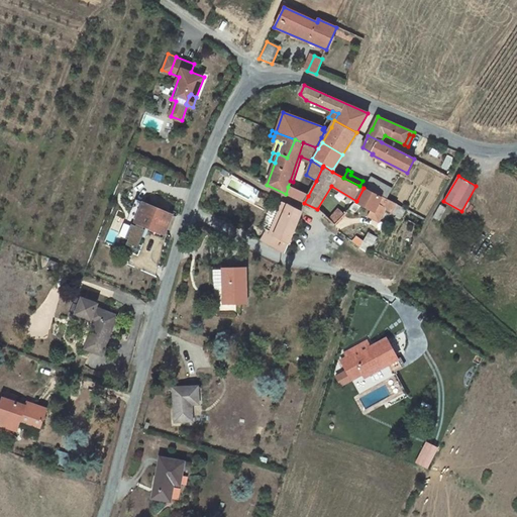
[(366,189),(386,199),(391,189),(372,178),(369,184),(366,189)]
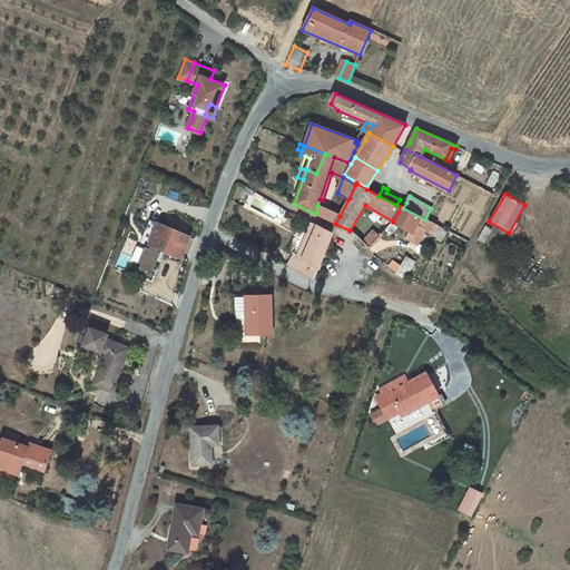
[(327,210),(317,206),(315,214),(326,219),(335,224),(340,216),(327,210)]
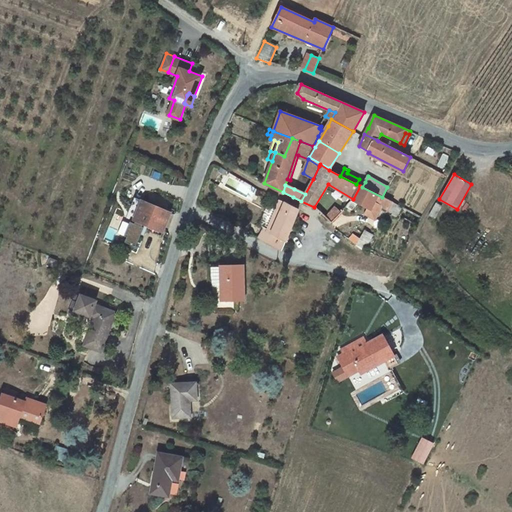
[(362,187),(360,186),(353,199),(369,207),(365,214),(375,220),(381,208),(383,207),(393,212),(392,215),(397,218),(402,207),(382,197),(362,187)]
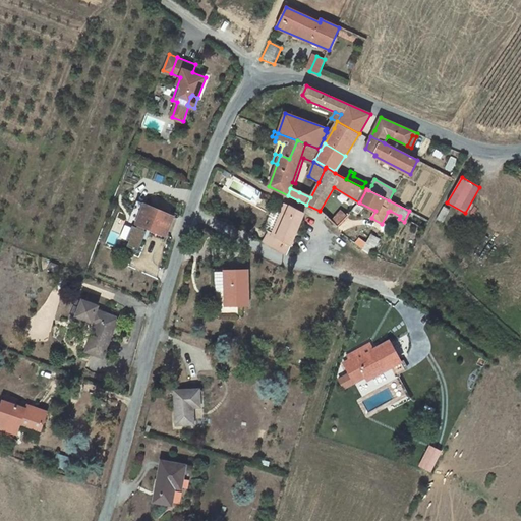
[(174,217),(137,201),(129,221),(166,236),(174,217)]
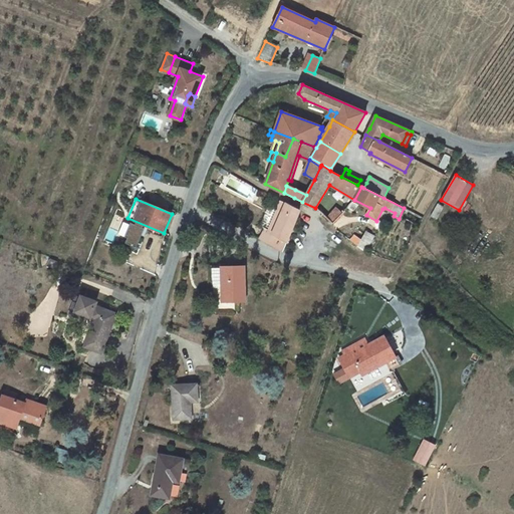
[(260,239),(283,251),(300,211),(286,203),(285,204),(281,202),(269,232),(265,230),(260,239)]
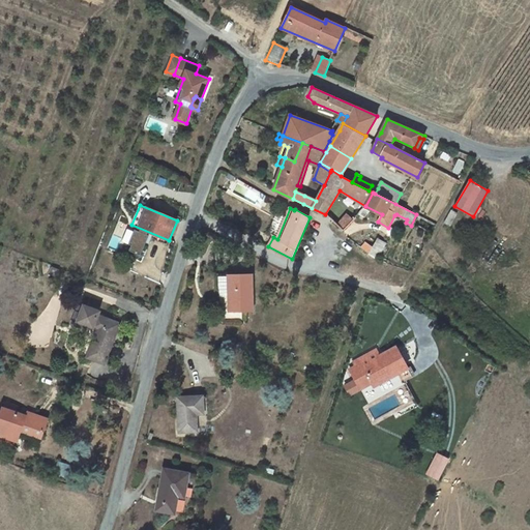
[(457,214),(451,211),(444,223),(450,226),(457,214)]
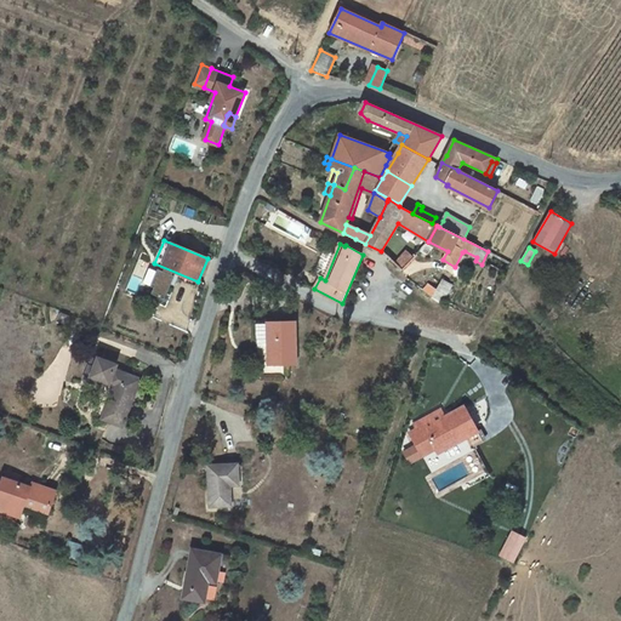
[(396,262),(403,268),(415,256),(409,249),(396,262)]
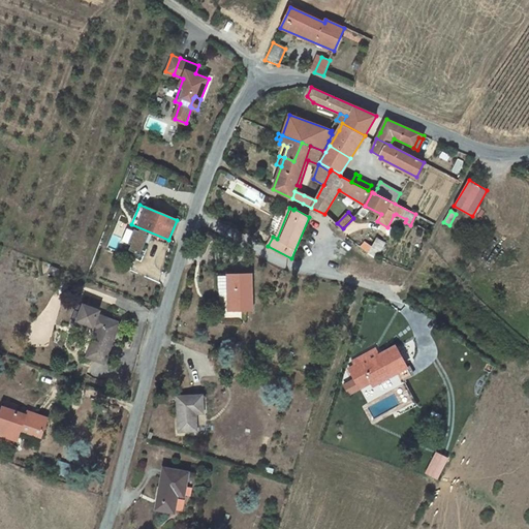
[(130,247),(144,252),(152,235),(138,228),(130,247)]
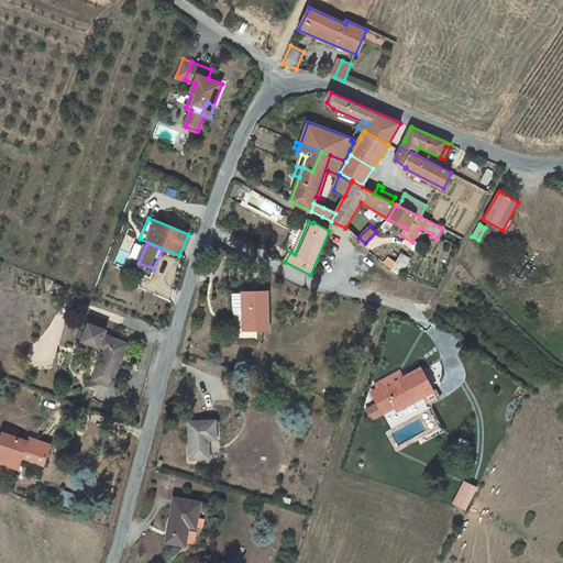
[(400,253),(396,263),(392,269),(401,276),(410,260),(400,253)]
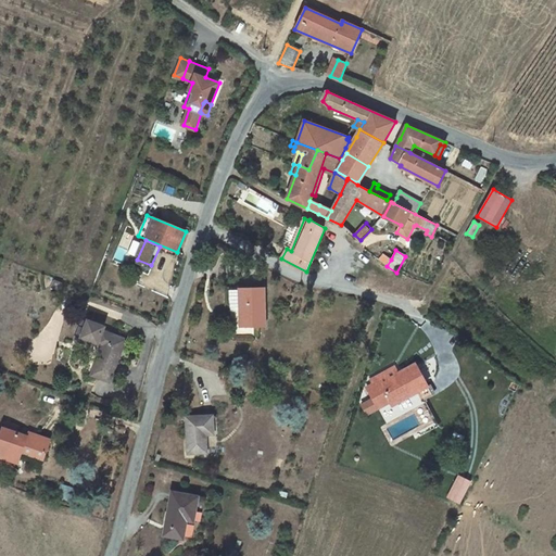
[(379,261),(387,266),(391,260),(383,255),(379,261)]
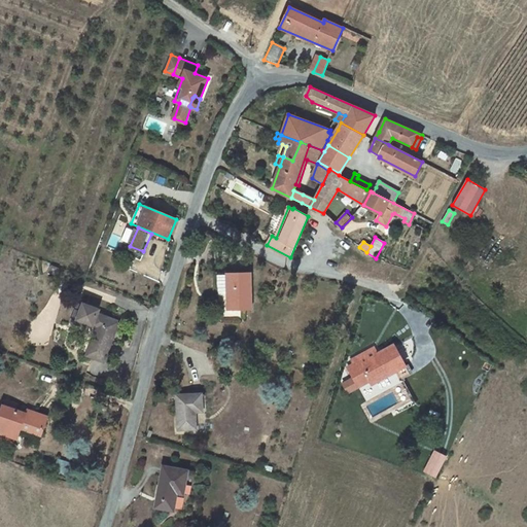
[(58,269),(51,267),(48,274),(55,276),(58,269)]
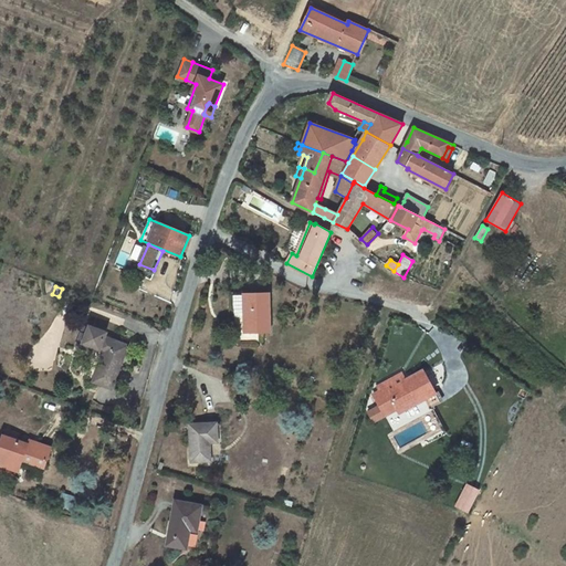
[(269,293),(243,294),(244,317),(249,317),(250,324),(244,324),(244,333),(270,332),(269,293)]
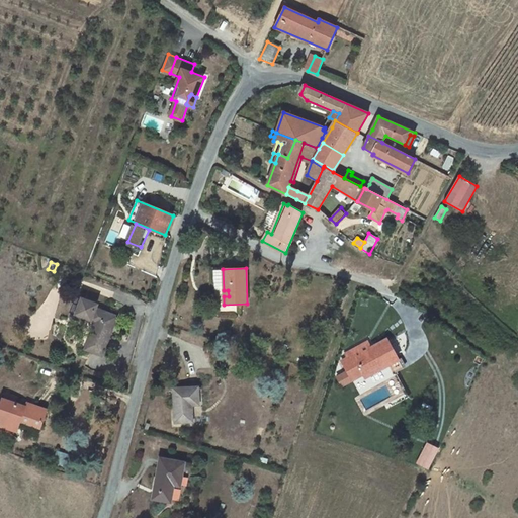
[(82,298),(81,299),(79,306),(75,305),(71,317),(84,322),(86,318),(95,322),(85,349),(101,355),(116,317),(95,309),(96,305),(82,298)]
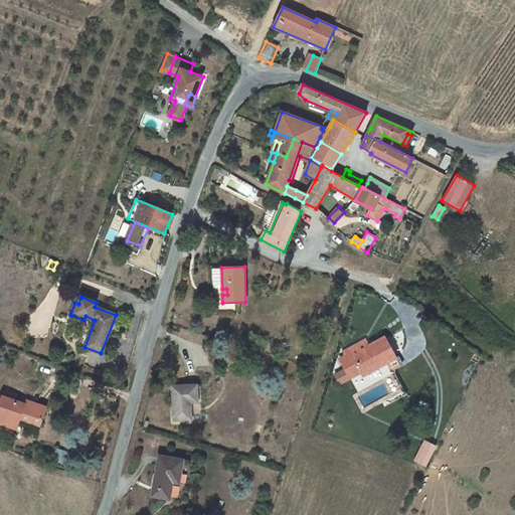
[(340,359),(346,369),(356,363),(361,372),(362,373),(379,363),(381,366),(396,357),(385,337),(353,355),(351,352),(340,359)]
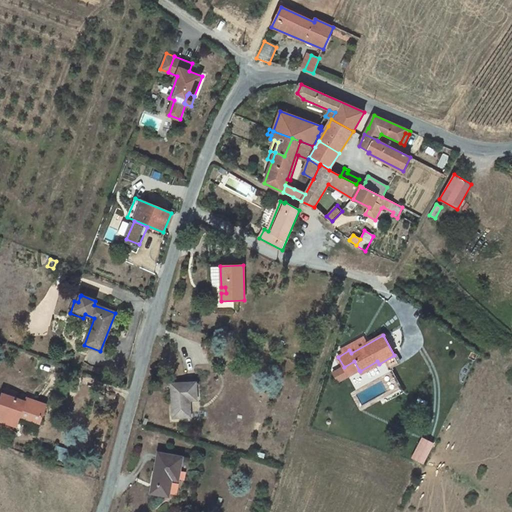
[(354,361),(344,367),(348,375),(359,370),(354,361)]
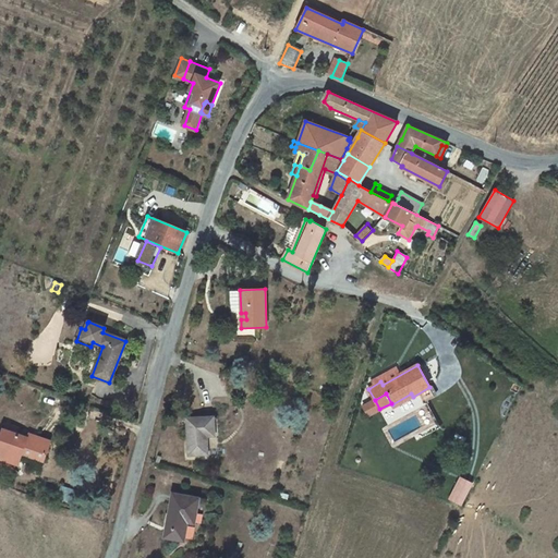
[(411,393),(392,404),(393,408),(413,397),(411,393)]
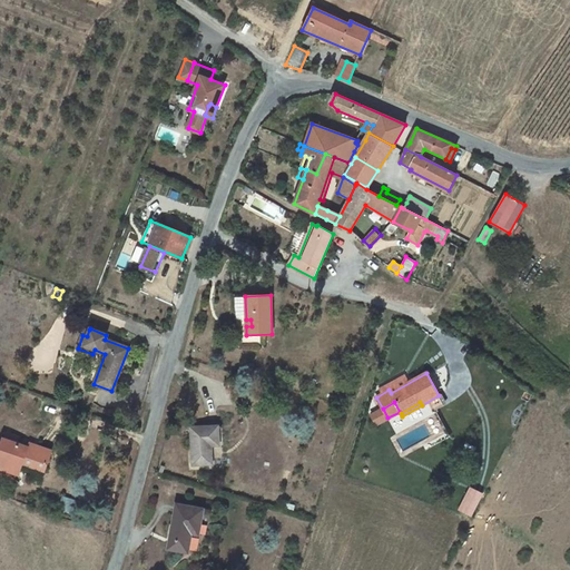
[(218,426),(192,428),(194,464),(212,463),(210,445),(219,445),(218,426)]
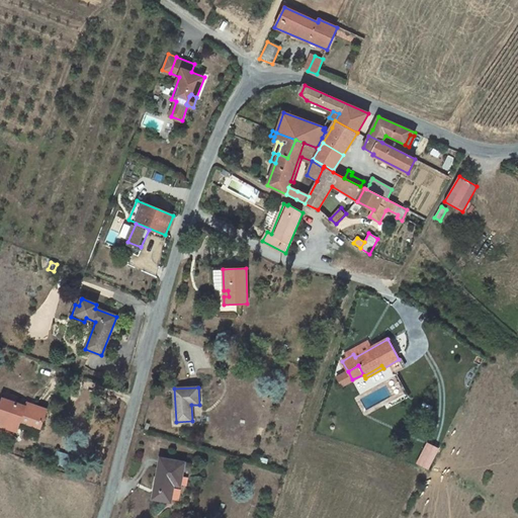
[(7,395),(5,400),(15,404),(16,398),(7,395)]
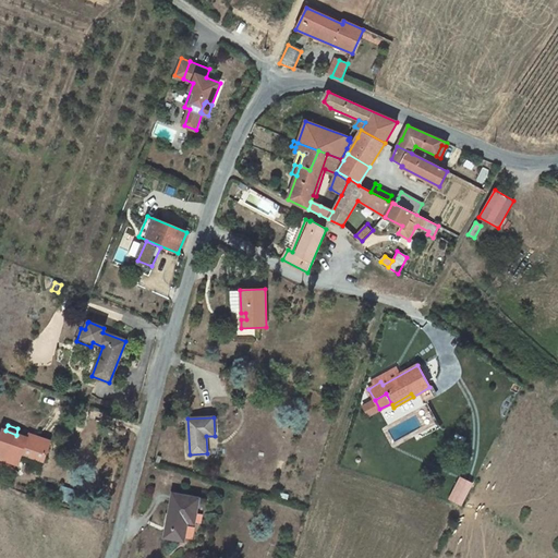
[(16,435),(5,431),(2,429),(0,437),(0,458),(14,463),(17,464),(21,453),(43,461),(49,441),(28,434),(26,438),(16,435)]
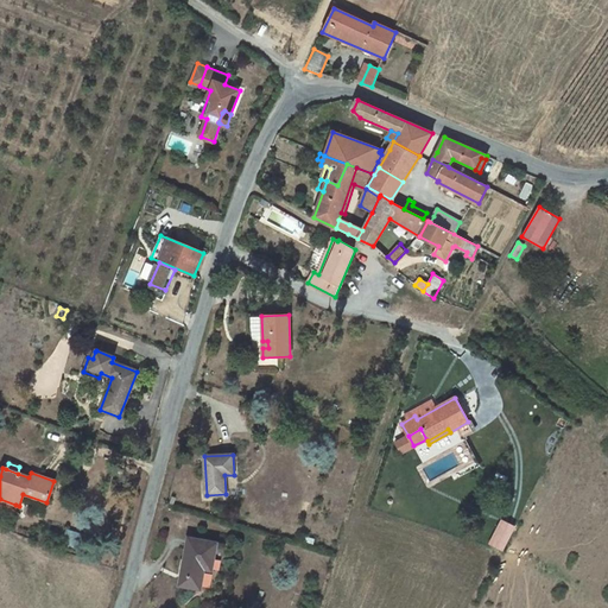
[(0,505),(13,511),(16,505),(0,499),(0,505)]
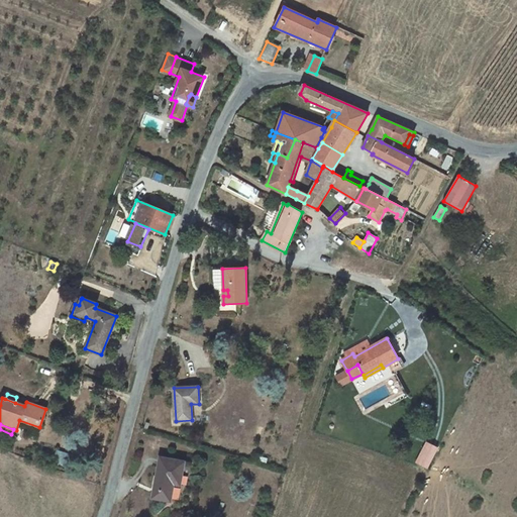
[(437,449),(427,443),(417,462),(428,469),(437,449)]
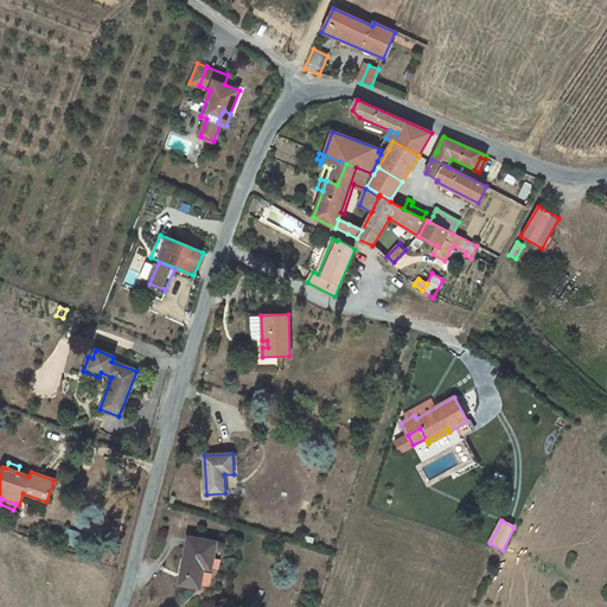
[(217,542),(189,537),(179,585),(200,588),(204,568),(211,569),(217,542)]
